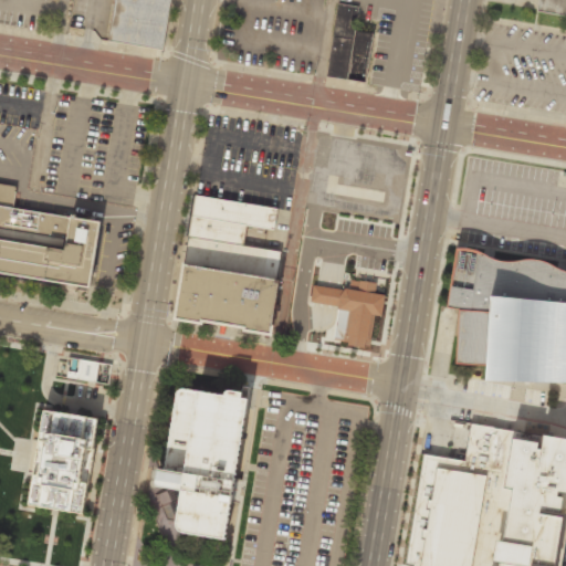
[(114,0),(169,0),(161,49),(108,40),(114,0)]
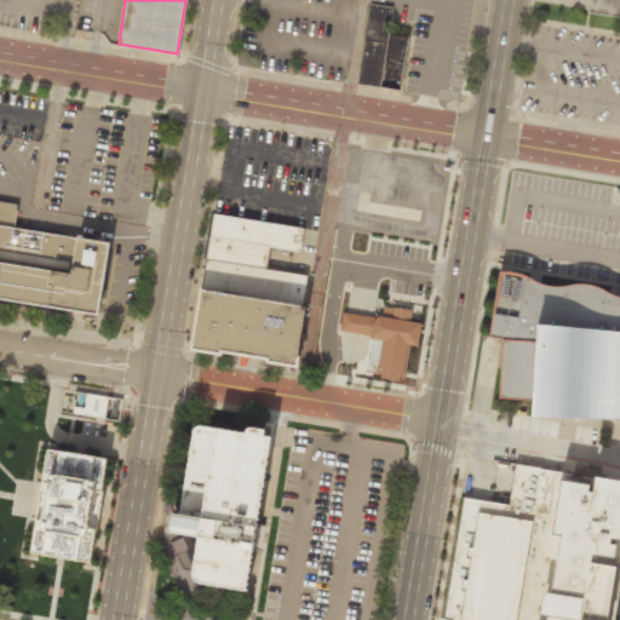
[(619,0),(589,0),(587,10),(619,15),(619,0)]
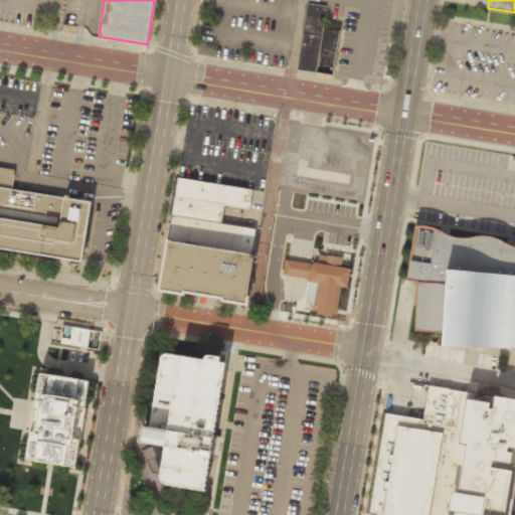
[(307,2),(296,68),(331,74),(338,30),(322,27),(324,15),(326,6),(307,2)]
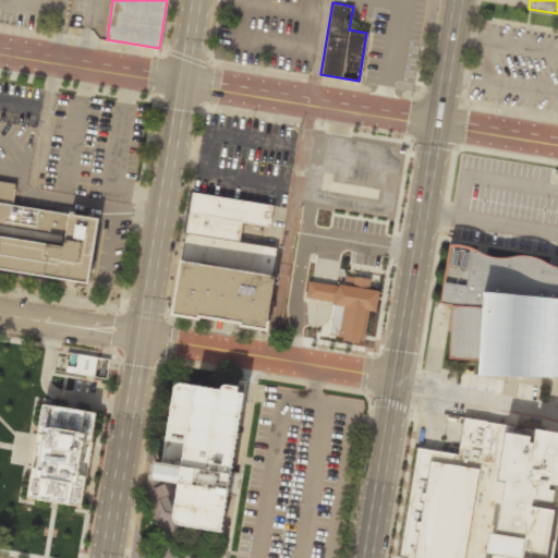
[(189,211),(269,225),(273,204),(193,191),(189,211)]
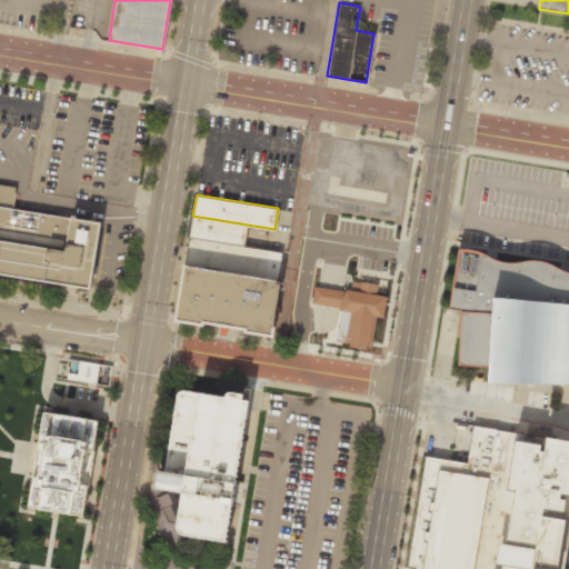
[(0,206),(0,271),(90,287),(100,222),(15,209),(0,206)]
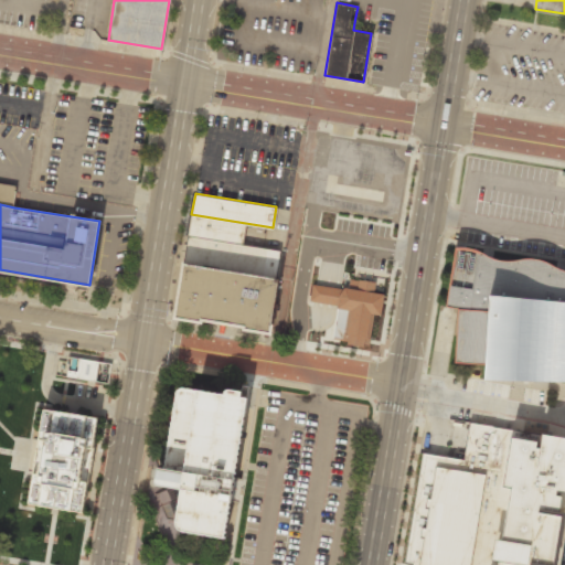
[(188,236),(191,214),(246,223),(243,244),(188,236)]
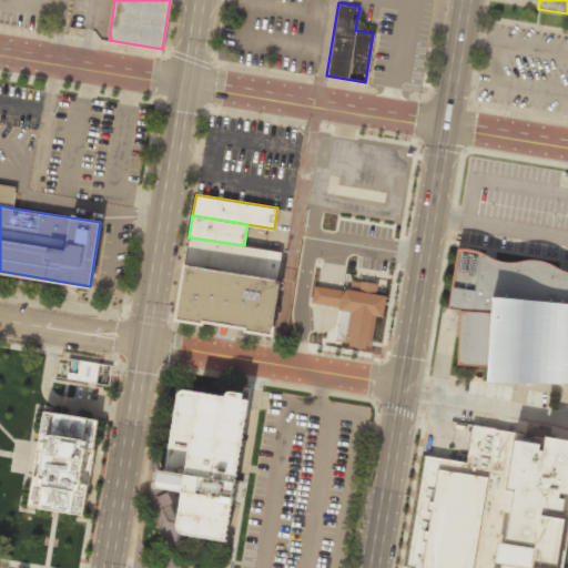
[(189,237),(175,318),(271,334),(283,251),(244,245),(189,237)]
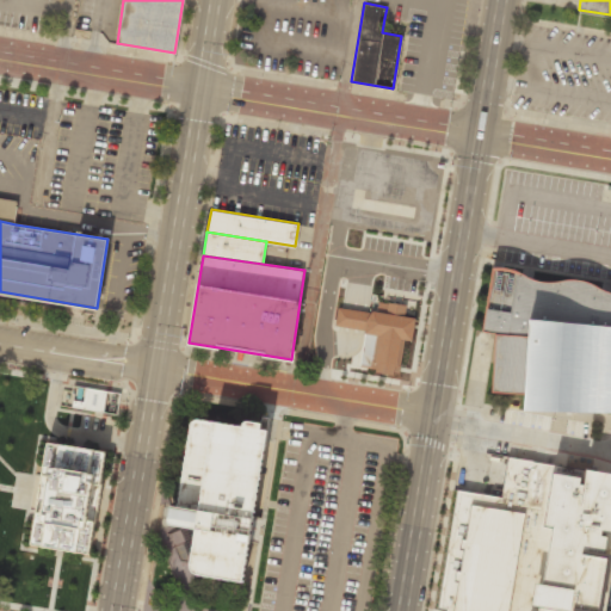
[(610,291),(603,289),(594,285),(588,281),(581,279),(574,278),(566,278),(557,279),(550,281),(541,281),(532,278),(525,275),(520,271),(513,269),(506,266),(499,266),(491,265),(480,331),(491,334),(491,392),(520,394),(520,409),(610,412),(610,291)]
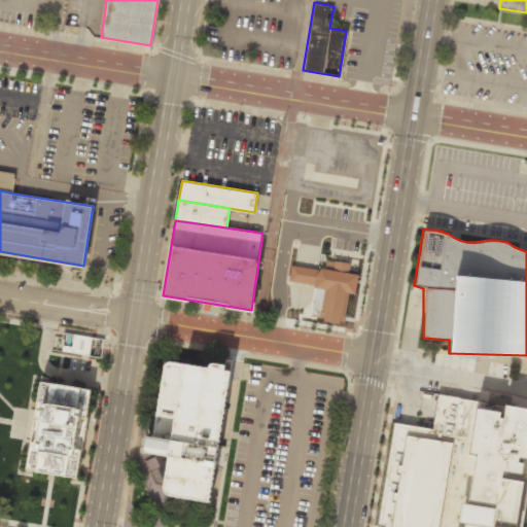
[(344,322),(348,293),(354,294),(357,274),(348,273),(349,264),(325,260),(323,270),(290,266),(288,281),(314,284),(310,314),(321,315),(321,320),(344,322)]
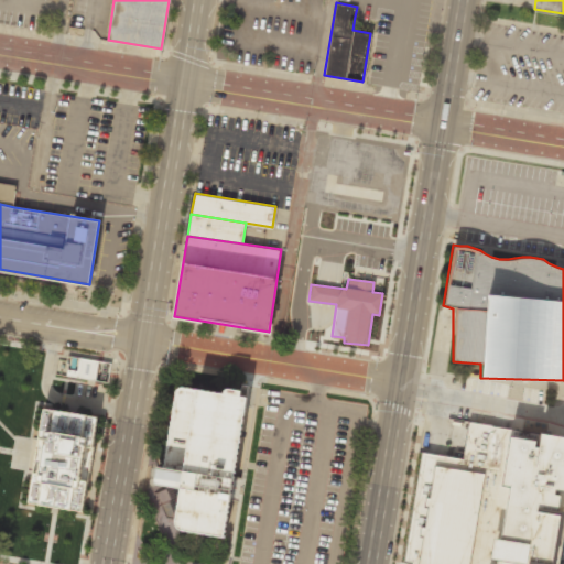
[(67,356),(110,362),(107,383),(54,375),(56,359),(66,361),(67,356)]
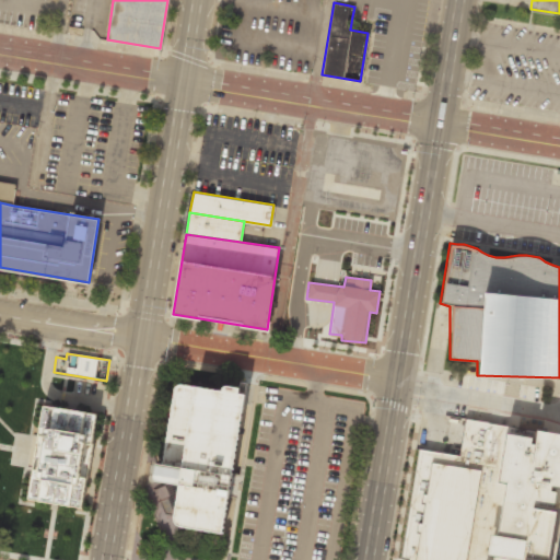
[(182,383),(178,384),(175,385),(174,389),(161,462),(156,461),(154,475),(155,479),(158,480),(178,485),(175,516),(175,521),(179,525),(221,532),(244,393),(240,391),(238,387),(225,385),(222,386),(221,389),(182,383)]
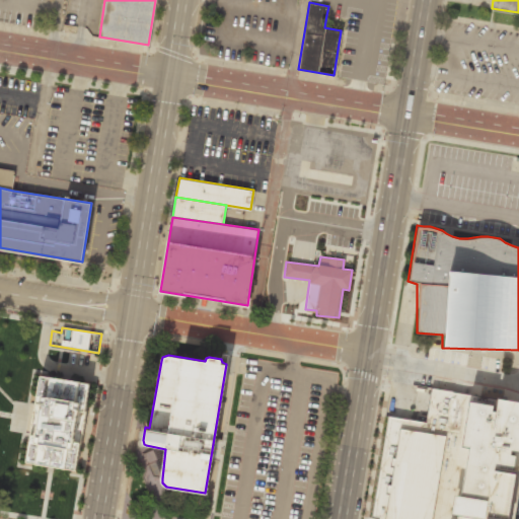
[(41,377),(90,385),(77,471),(27,463),(41,377)]
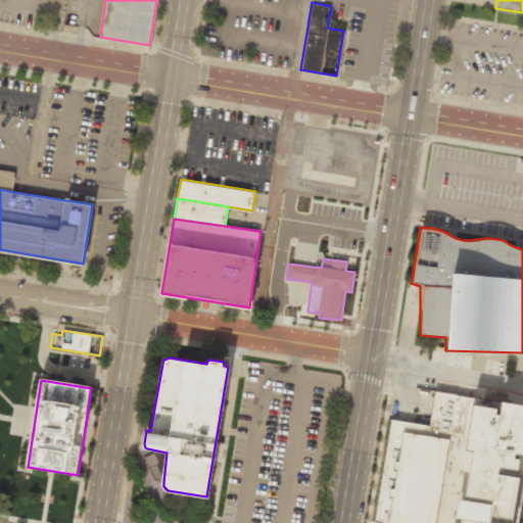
[(429,426),(390,420),(373,522),(516,522),(522,486),(522,476),(521,476),(522,466),(522,403),(506,401),(505,408),(476,402),(456,399),(457,394),(435,390),(429,426)]
